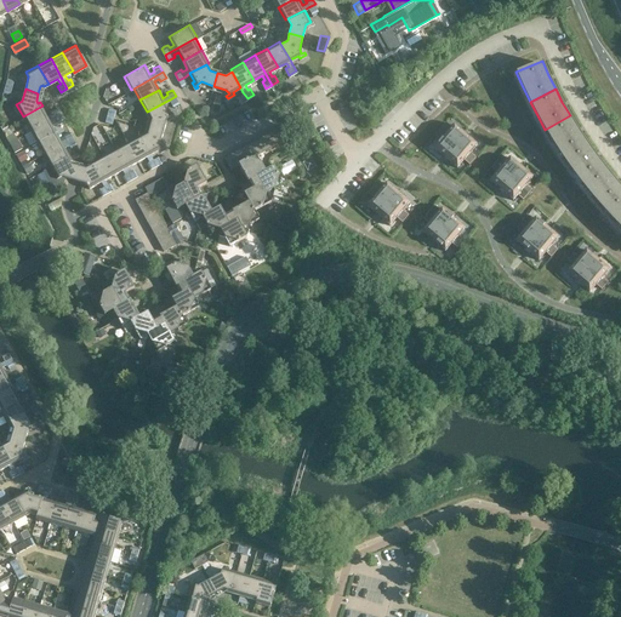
[(170,110),(165,102),(149,110),(153,118),(151,125),(164,129),(165,123),(167,116),(172,114),(174,116),(176,115),(172,109),(170,110)]
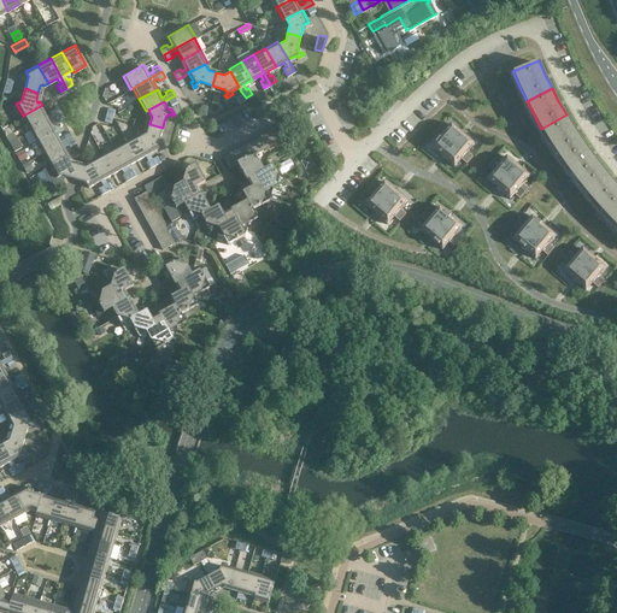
[(47,113),(42,105),(23,116),(29,127),(59,112),(57,105),(51,108),(52,111),(47,113)]
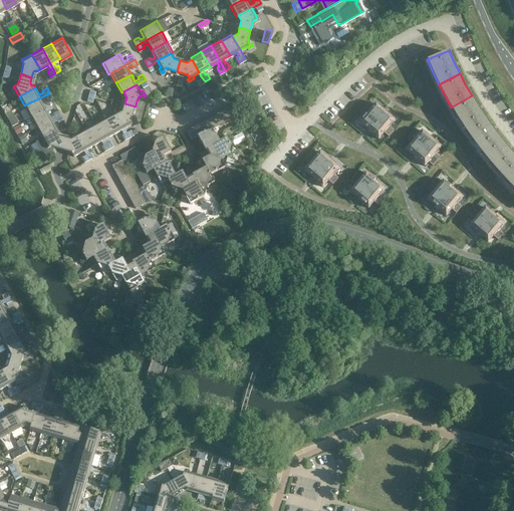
[(92,100),(96,89),(90,87),(87,99),(92,100)]
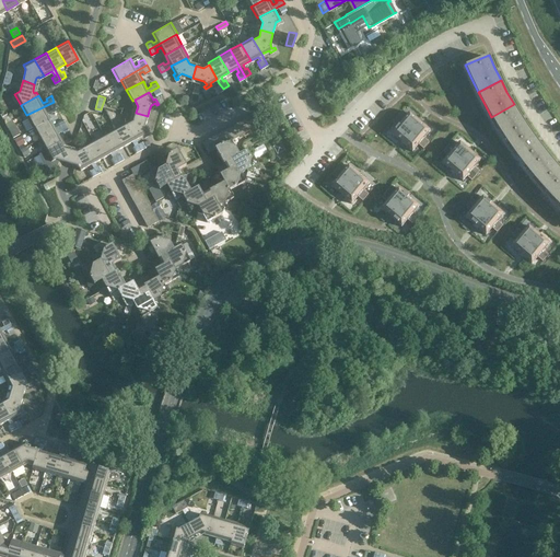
[(57,107),(54,102),(26,115),(33,127),(50,118),(47,111),(46,111),(50,108),(53,111),(57,107)]
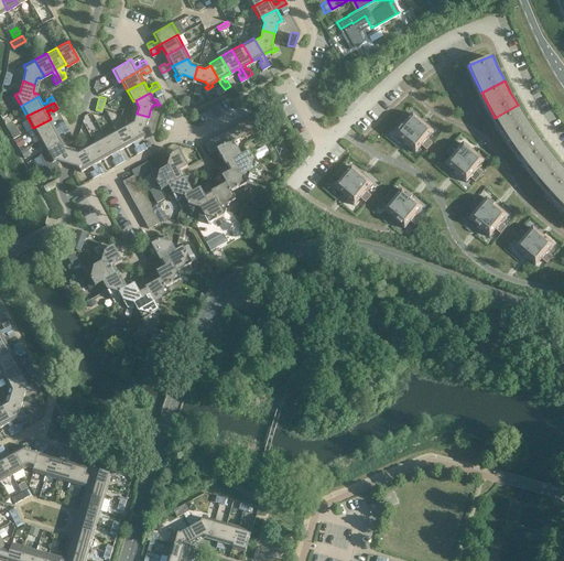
[(495,118),(502,130),(510,143),(532,128),(524,117),(518,105),(495,118)]
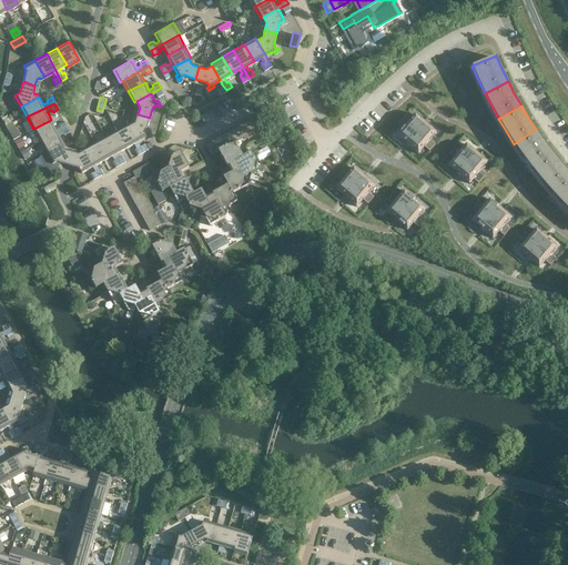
[(425,121),(415,112),(406,122),(416,131),(425,121)]
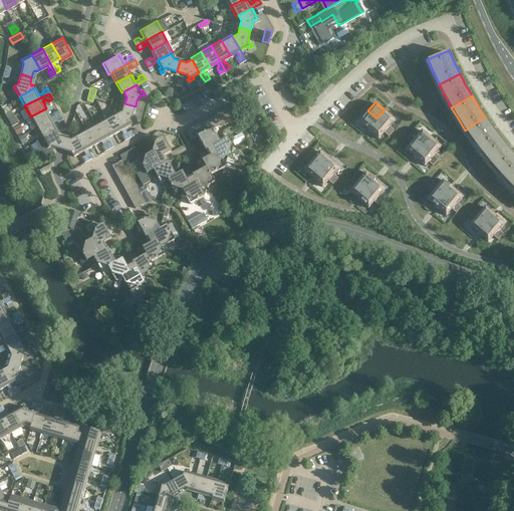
[(136,106),(124,103),(122,110),(117,113),(124,126),(135,120),(133,116),(136,106)]
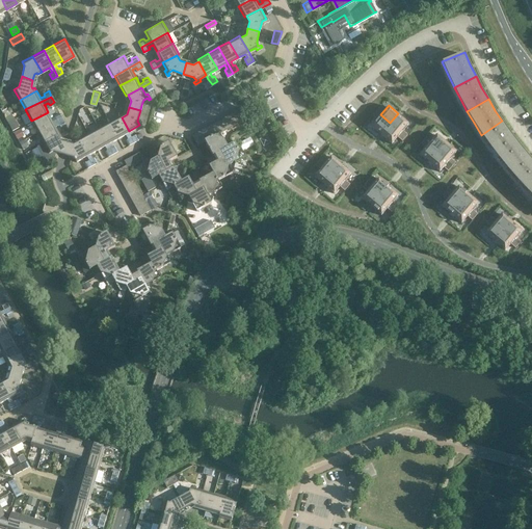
[(238,112),(236,109),(232,111),(237,122),(242,118),(238,112)]
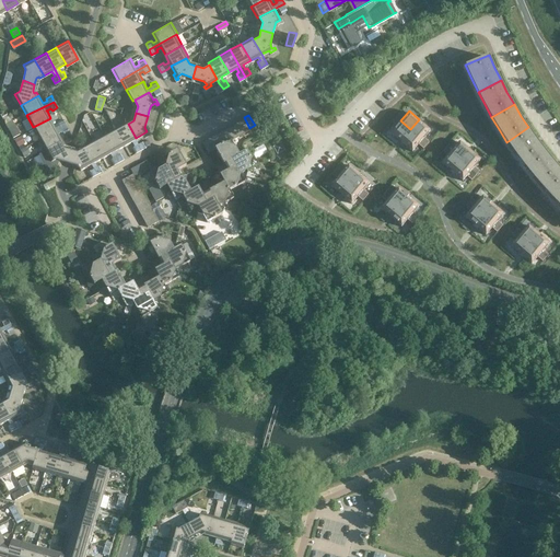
[(66,123),(63,117),(58,120),(59,123),(55,126),(50,118),(33,127),(38,137),(66,123)]
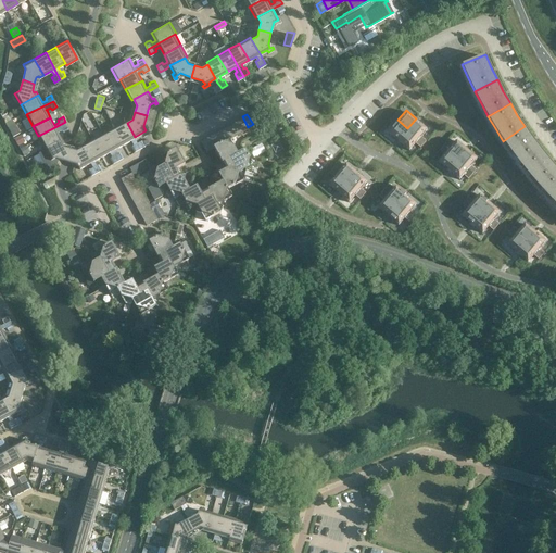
[(248,127),(242,116),(237,120),(242,129),(248,127)]
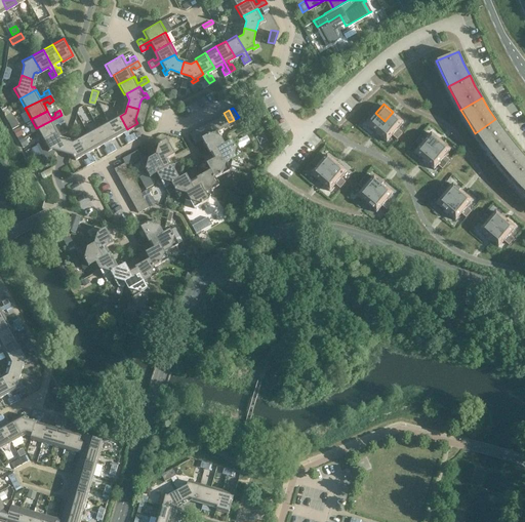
[(395,130),(403,120),(393,112),(385,121),(395,130)]
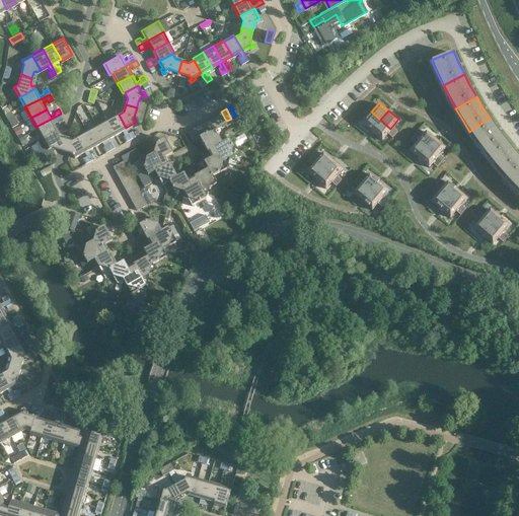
[(128,132),(126,128),(119,115),(118,112),(106,118),(116,134),(123,130),(125,134),(123,135),(125,140),(131,137),(128,132)]
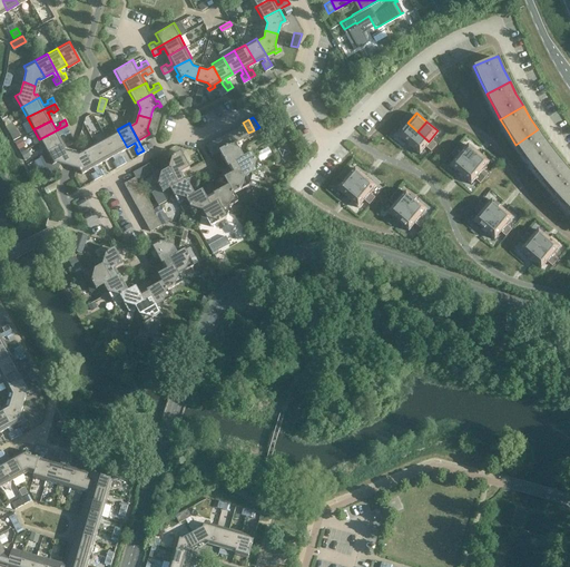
[(248,133),(243,123),(237,126),(244,136),(248,133)]
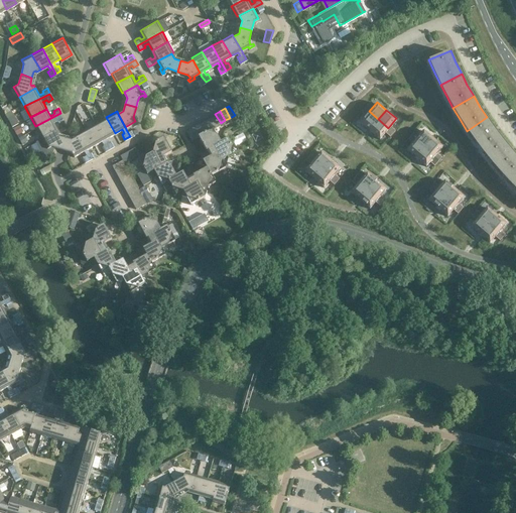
[(369,111),(360,121),(370,129),(378,119),(369,111)]
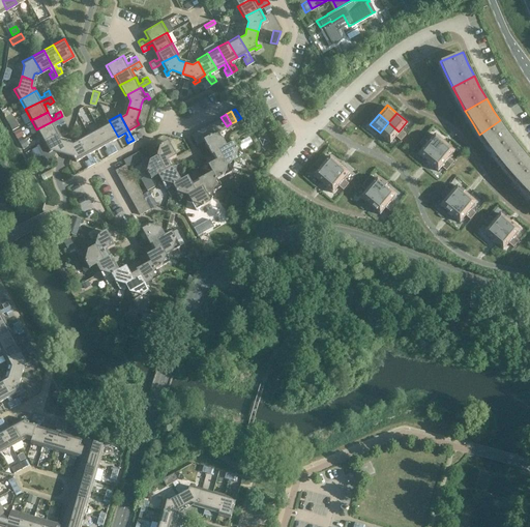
[(65,122),(62,116),(36,129),(42,141),(59,133),(55,124),(59,122),(61,124),(65,122)]
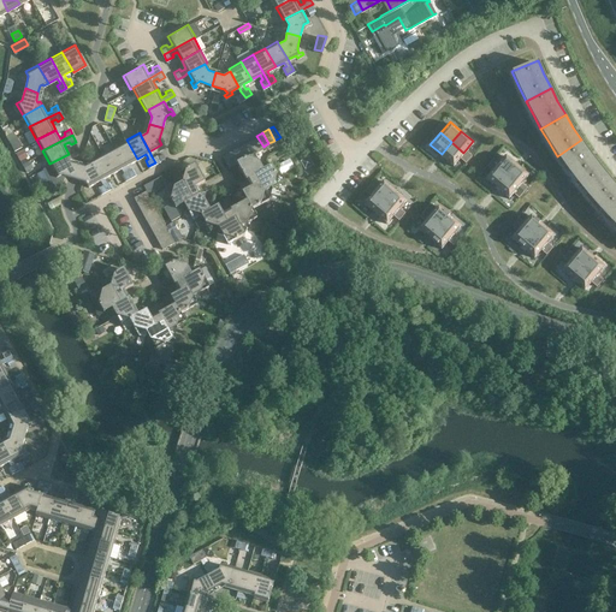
[(17,136),(10,141),(15,149),(22,144),(17,136)]
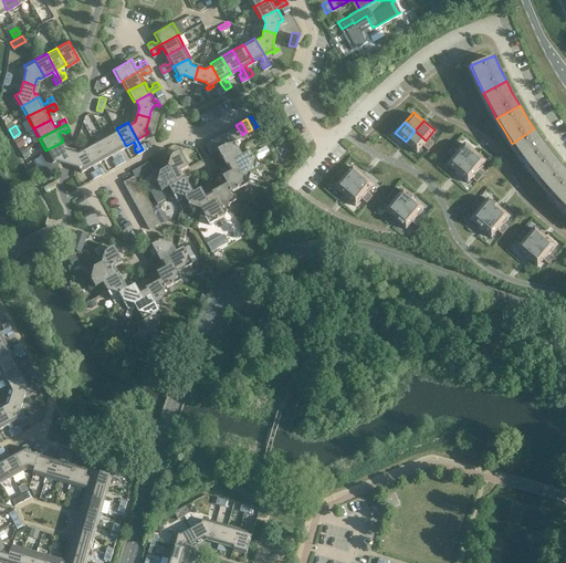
[(242,135),(236,125),(230,127),(237,138),(242,135)]
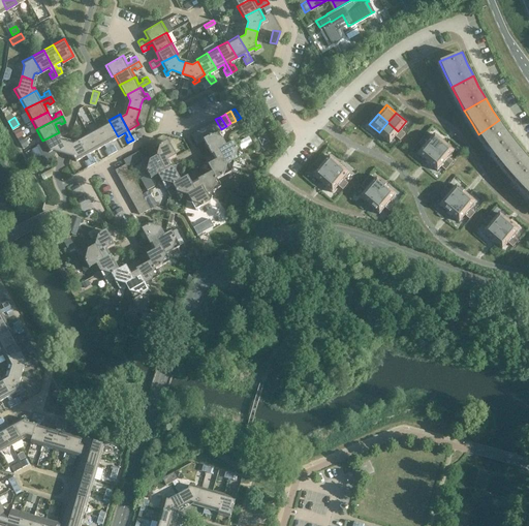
[(221,129),(215,119),(211,122),(216,131),(218,130),(221,129)]
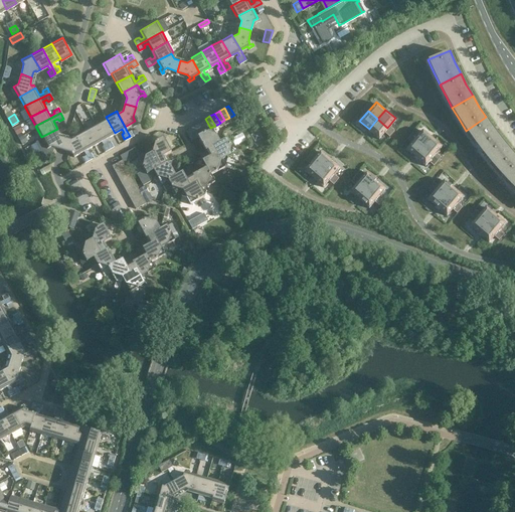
[(115,133),(106,117),(96,123),(110,147),(115,145),(112,139),(110,140),(108,136),(115,133)]
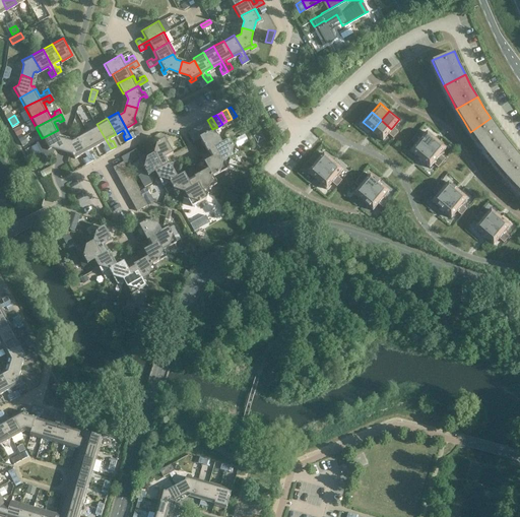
[(470,132),(478,143),(486,153),(506,139),(498,129),(491,118),(470,132)]
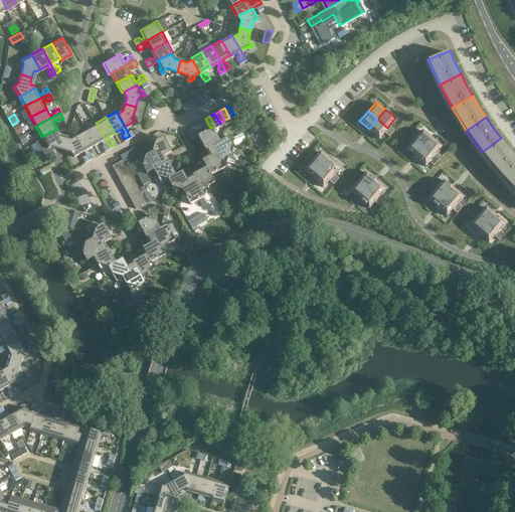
[(210,128),(205,119),(200,121),(205,131),(210,128)]
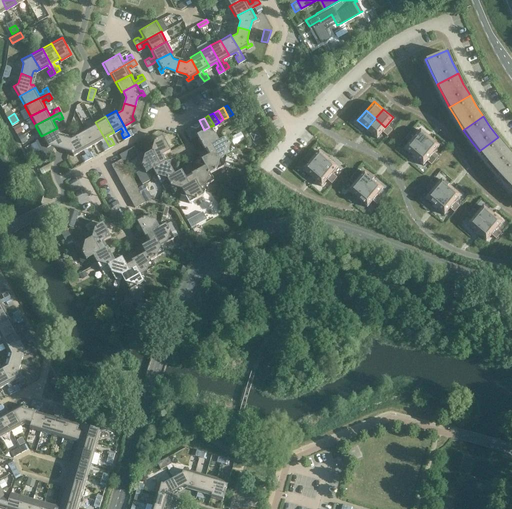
[(367,128),(377,136),(385,127),(375,118),(367,128)]
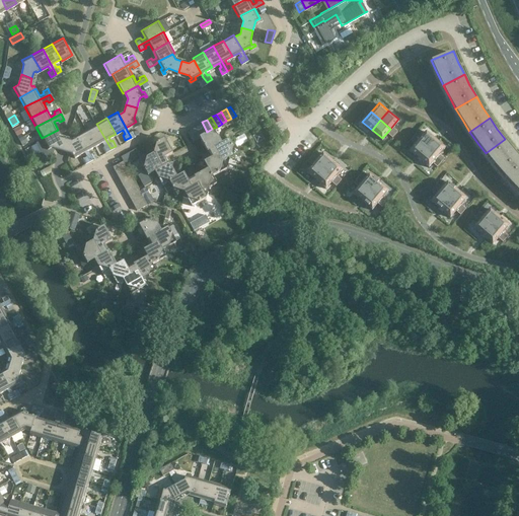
[(207,132),(202,122),(197,125),(202,135),(207,132)]
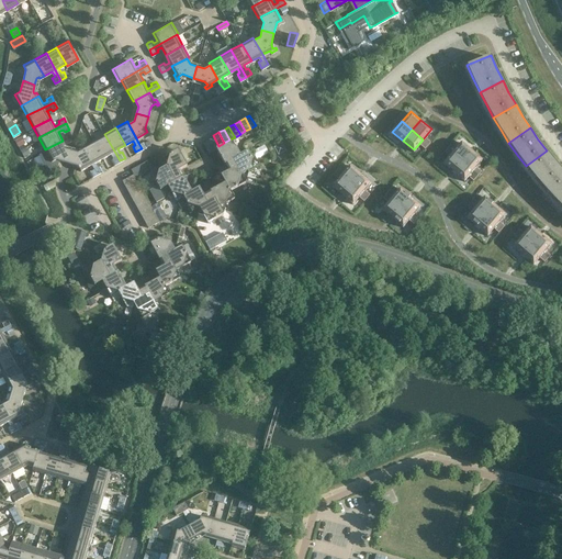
[(21,134),(14,138),(18,144),(24,141),(21,134)]
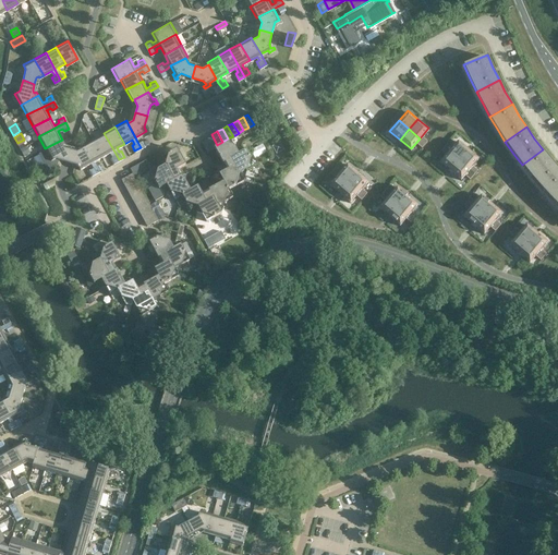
[(119,159),(104,133),(93,139),(102,156),(110,152),(112,156),(110,157),(113,163),(119,159)]
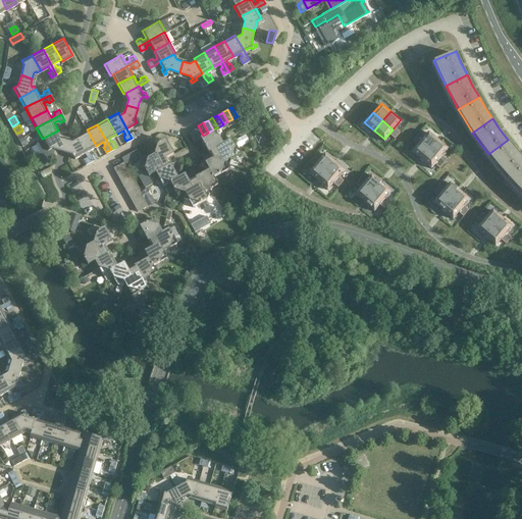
[(203,136),(198,125),(193,128),(199,138),(201,137),(203,136)]
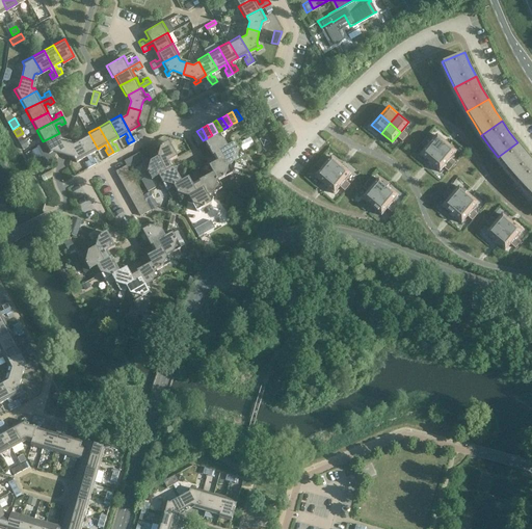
[(203,140),(196,131),(192,133),(197,143),(203,140)]
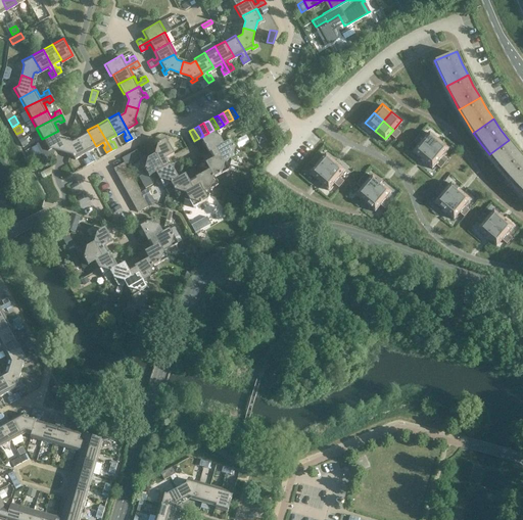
[(216,129),(214,130),(208,133),(203,136),(201,137),(208,151),(216,147),(216,146),(224,142),(225,137),(220,136),(216,129)]
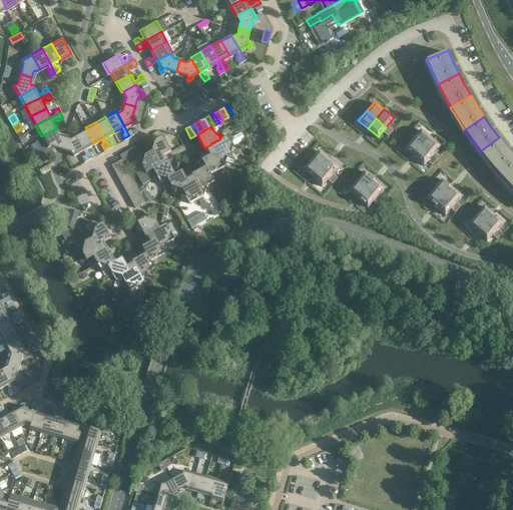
[(85,127),(75,133),(83,148),(86,152),(89,158),(94,155),(91,149),(89,150),(87,147),(94,143),(85,127)]
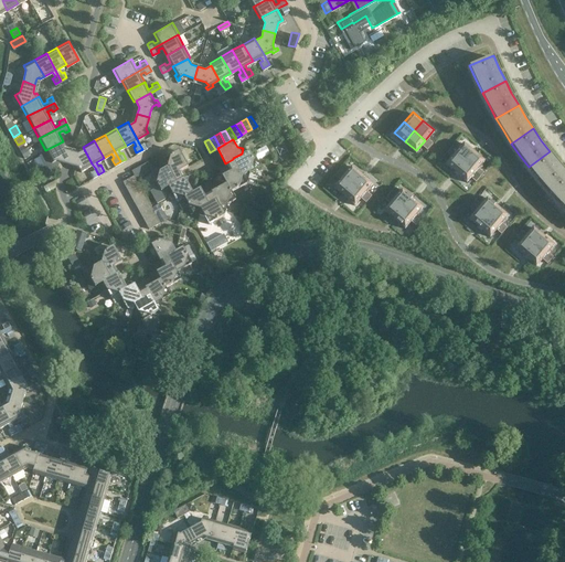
[(473,149),(464,140),(455,151),(465,160),(473,149)]
